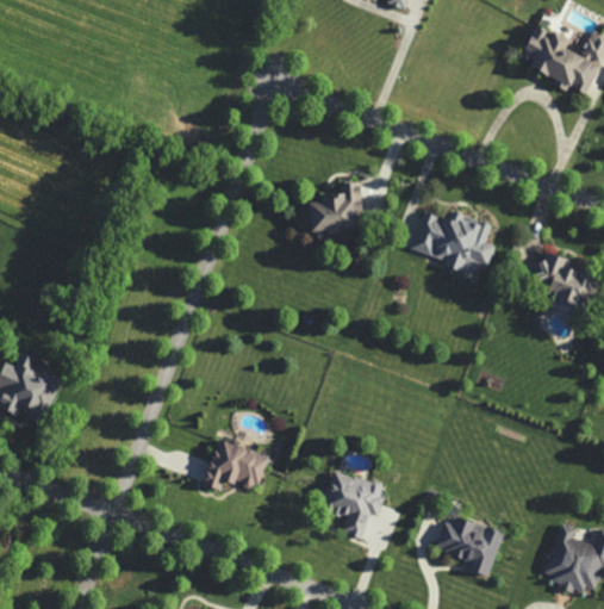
[(578,97),(603,39),(581,30),(571,55),(558,49),(561,41),(524,24),(510,57),(521,62),(517,70),(578,97)]
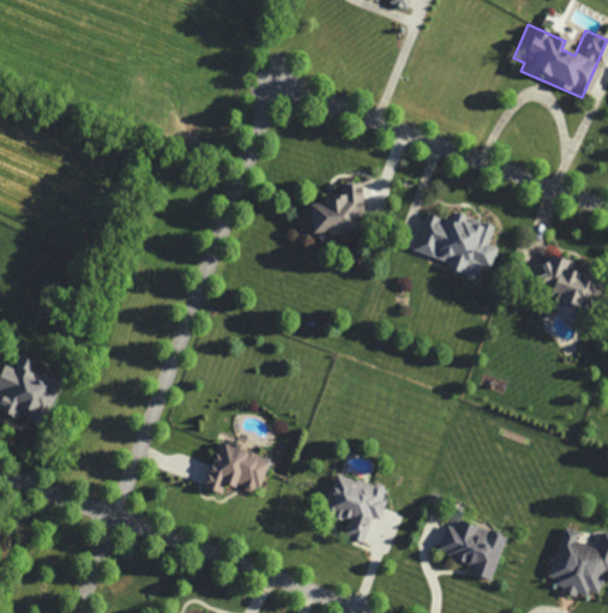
[(314,233),(360,232),(360,216),(365,216),(363,182),(341,182),(341,199),(314,200),(314,233)]
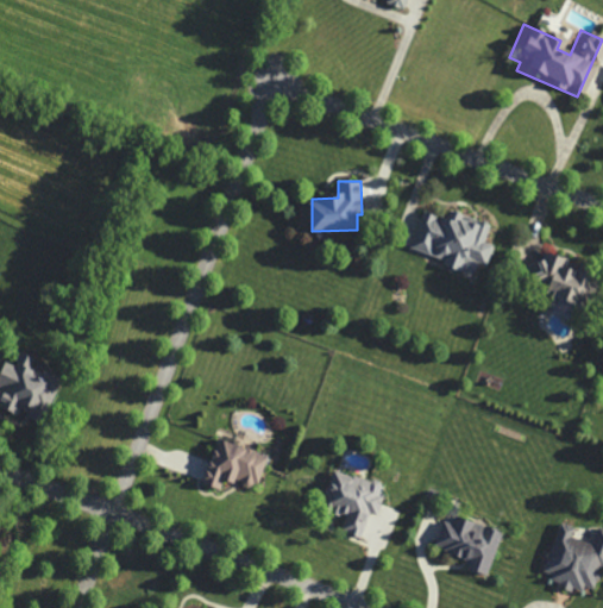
[(409,250),(475,273),(477,263),(487,267),(494,245),(484,242),(490,225),(448,211),(445,219),(422,211),(409,250)]
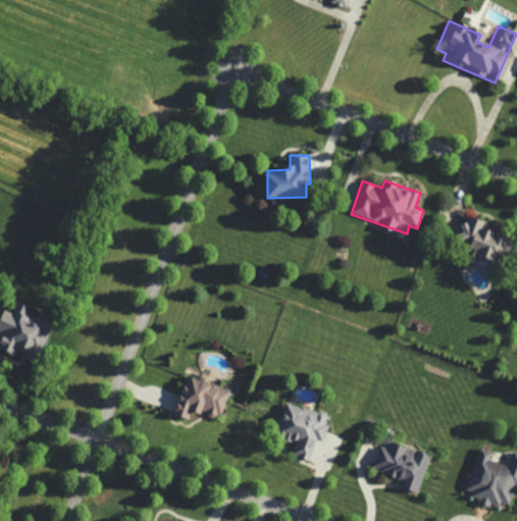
[(36,363),(52,326),(27,314),(30,307),(18,302),(13,313),(5,310),(0,321),(0,331),(4,333),(0,344),(0,350),(14,356),(17,350),(27,355),(24,358),(36,363)]
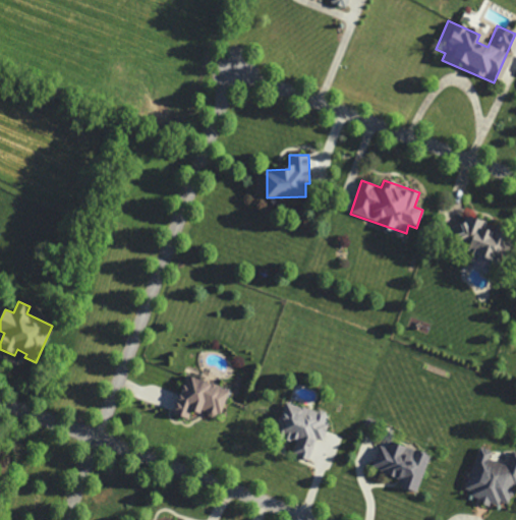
[(228,389),(185,376),(173,415),(188,419),(191,410),(219,418),(228,389)]
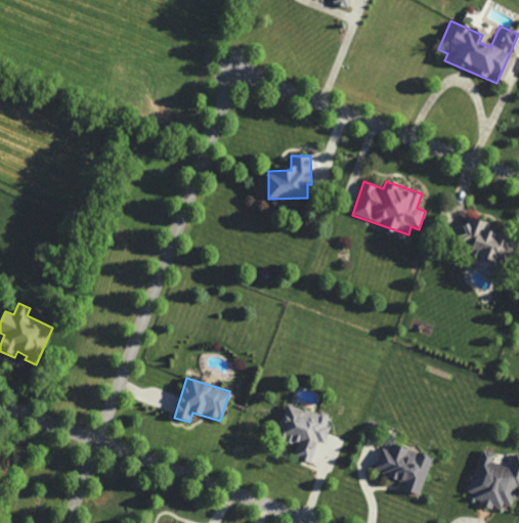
[(311,463),(318,441),(323,443),(329,427),(326,426),(329,418),(288,403),(276,436),(297,443),(293,456),(311,463)]
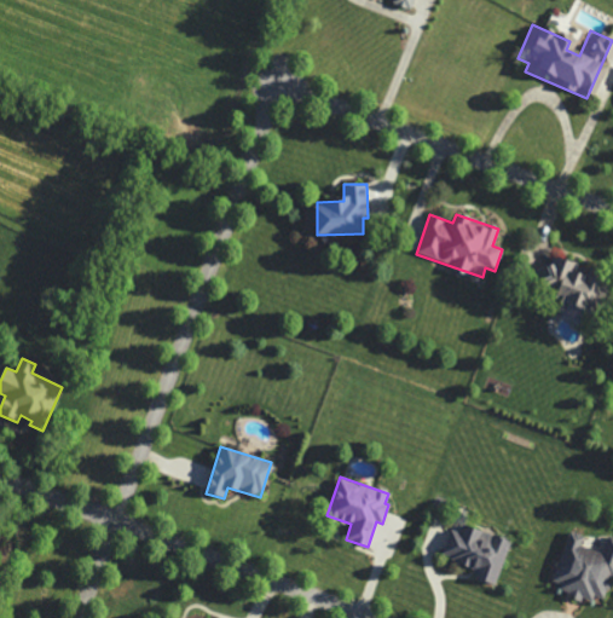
[(495,587),(510,541),(463,524),(460,533),(450,530),(441,556),(478,569),(474,578),(495,587)]
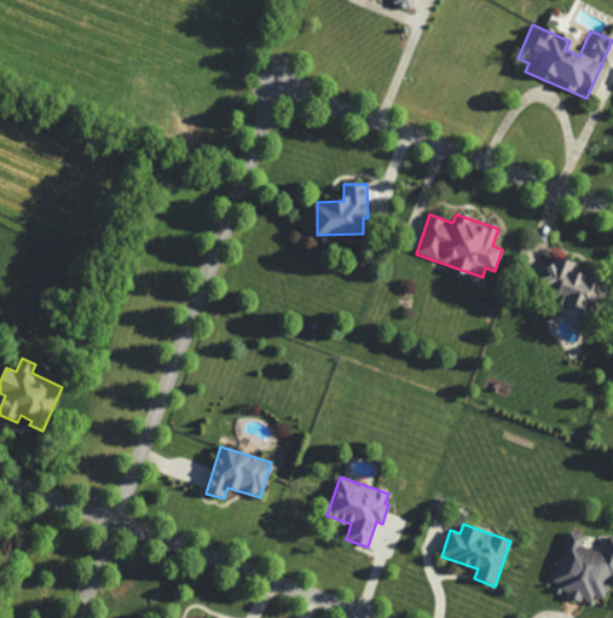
[(612,537),(608,536),(602,553),(582,546),(584,536),(568,531),(553,582),(561,584),(559,593),(591,604),(594,596),(605,600),(612,576),(612,537)]
